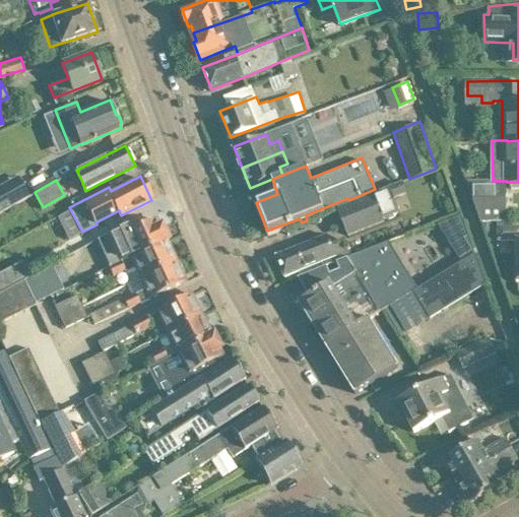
[(505,181),(502,181),(493,181),(466,180),(480,220),(506,219),(505,181)]
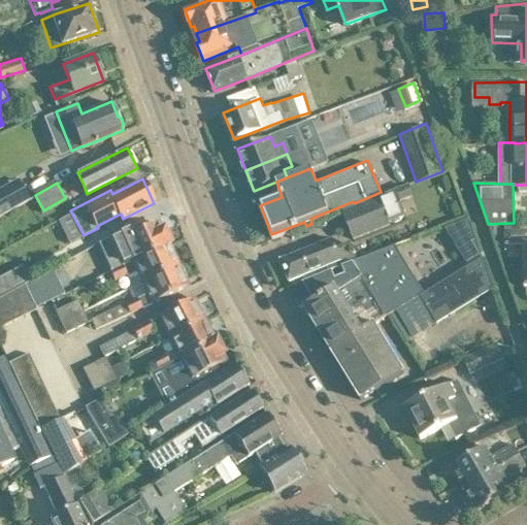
[(0,215),(29,198),(21,184),(0,195),(0,215)]
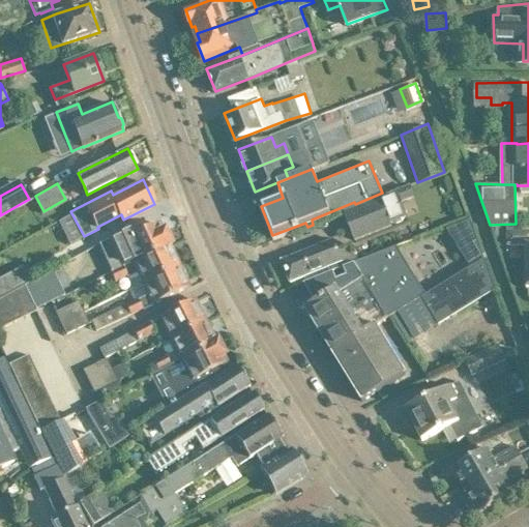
[(416,196),(412,184),(345,211),(355,237),(391,223),(391,222),(409,214),(404,201),(416,196)]
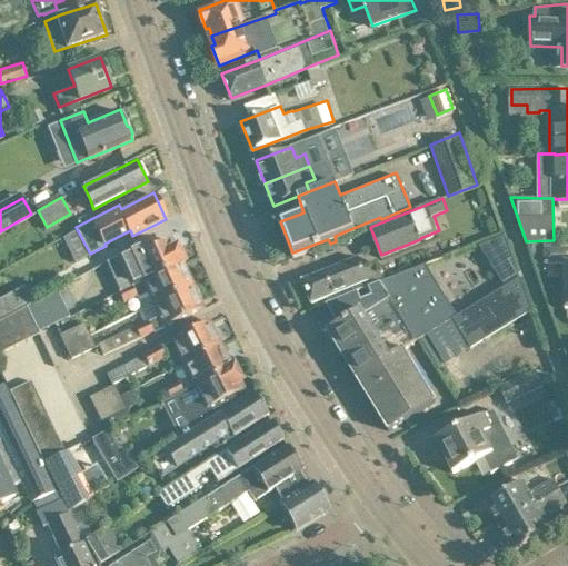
[(145,242),(107,260),(120,289),(119,290),(133,285),(146,278),(145,278),(181,262),(183,261),(177,246),(175,247),(170,238),(148,249),(145,242)]
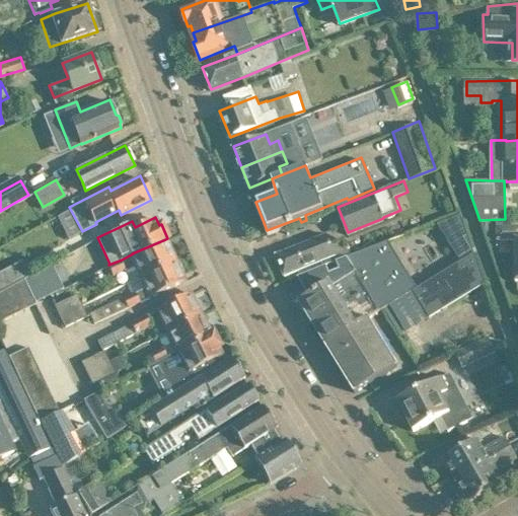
[(517,224),(497,225),(497,238),(516,237),(517,281),(517,224)]
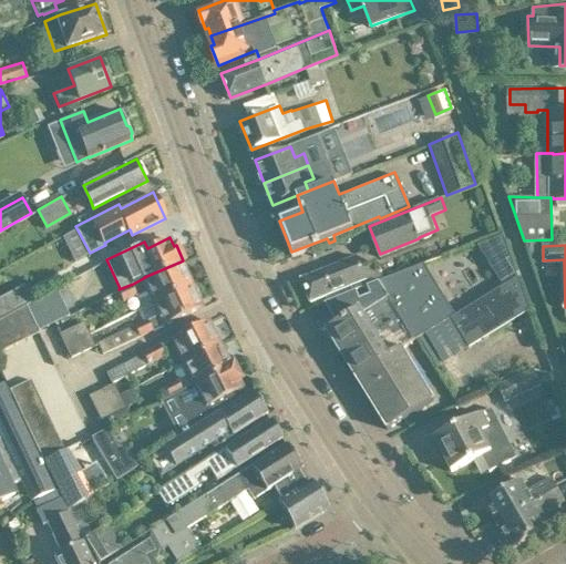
[(358,254),(302,277),(312,301),(327,295),(329,299),(378,278),(382,277),(377,262),(363,267),(358,254)]
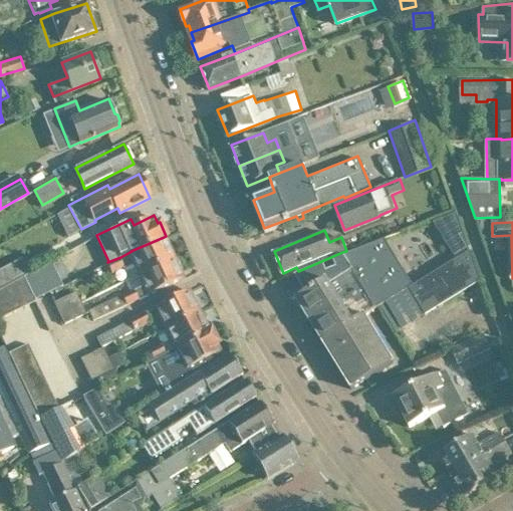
[(173,257),(164,237),(131,251),(132,251),(120,257),(107,262),(112,271),(124,266),(124,267),(136,262),(141,272),(173,257)]
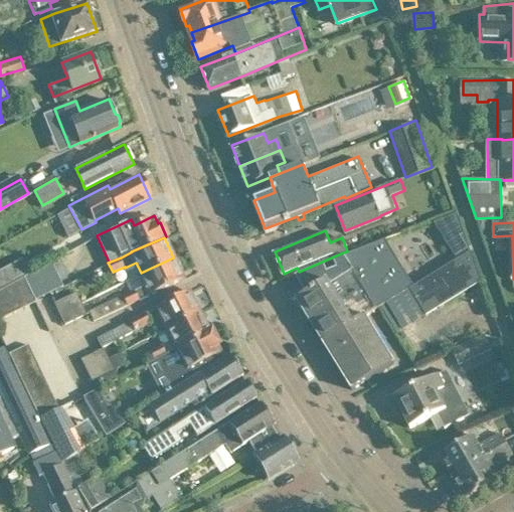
[(299,272),(296,273),(307,292),(297,299),(311,320),(316,317),(320,324),(316,327),(324,340),(366,315),(410,288),(414,285),(402,264),(386,238),(344,254),(343,252),(299,272)]
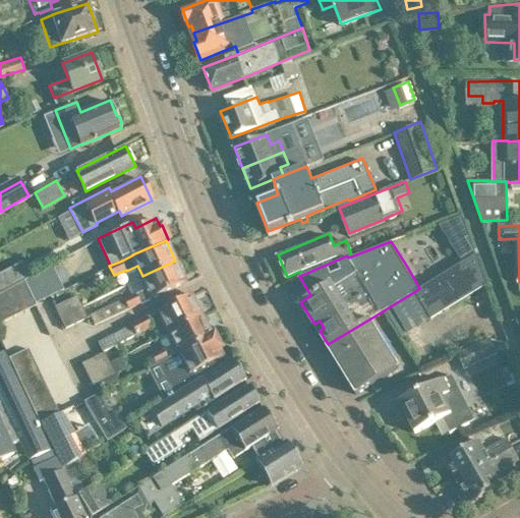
[(487,280),(477,252),(444,273),(419,288),(415,291),(430,317),(487,281),(487,280)]
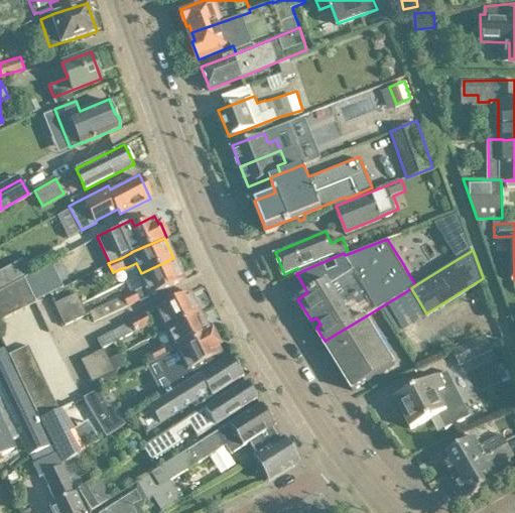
[(0,287),(3,286),(13,281),(24,275),(29,273),(22,258),(0,269),(0,287)]
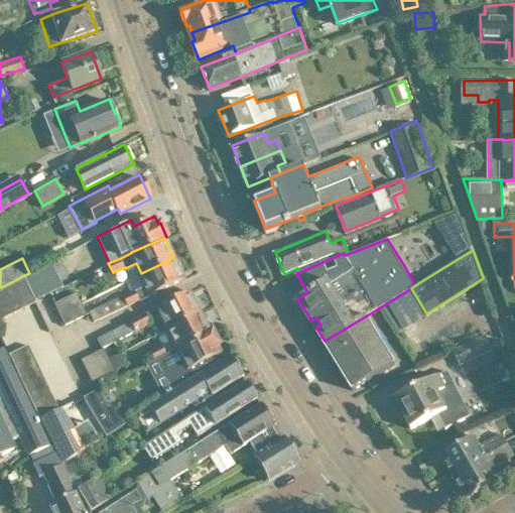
[(150,294),(183,279),(173,258),(141,273),(146,283),(135,288),(135,289),(123,295),(122,294),(89,310),(93,319),(126,303),(127,305),(140,299),(139,297),(150,293),(150,294)]
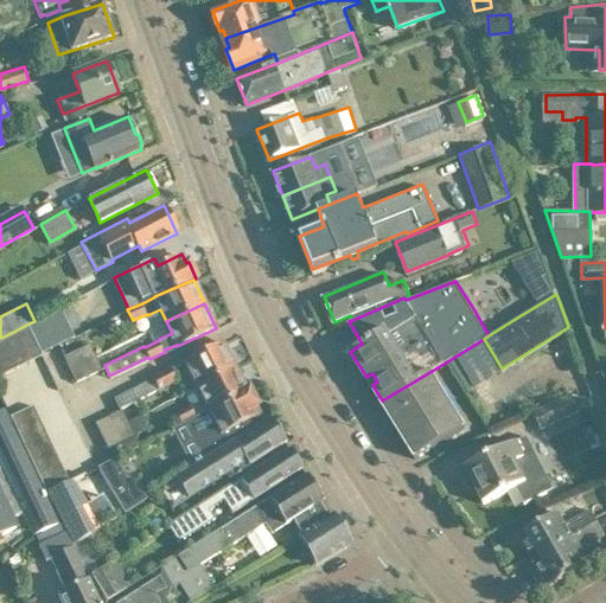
[(72,331),(61,307),(45,315),(57,338),(72,331)]
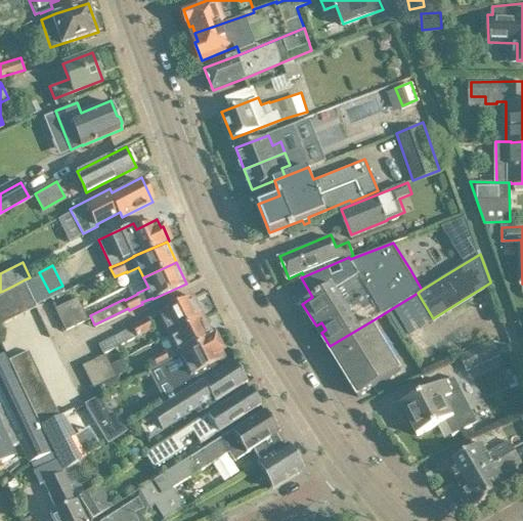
[(37,305),(25,279),(13,286),(25,310),(37,305)]
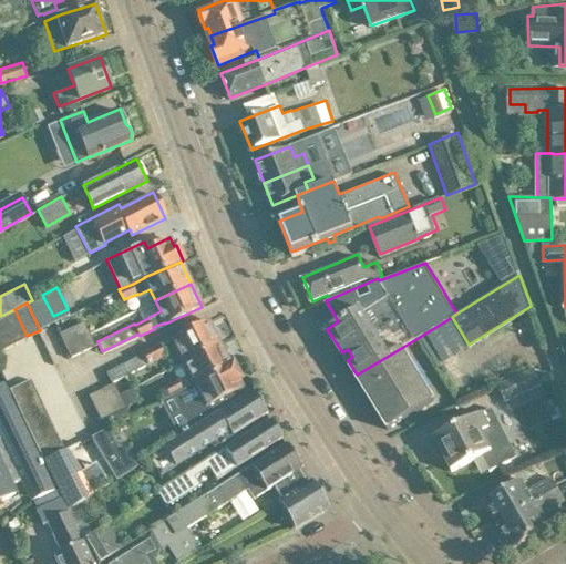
[(27,336),(14,309),(3,315),(16,340),(27,336)]
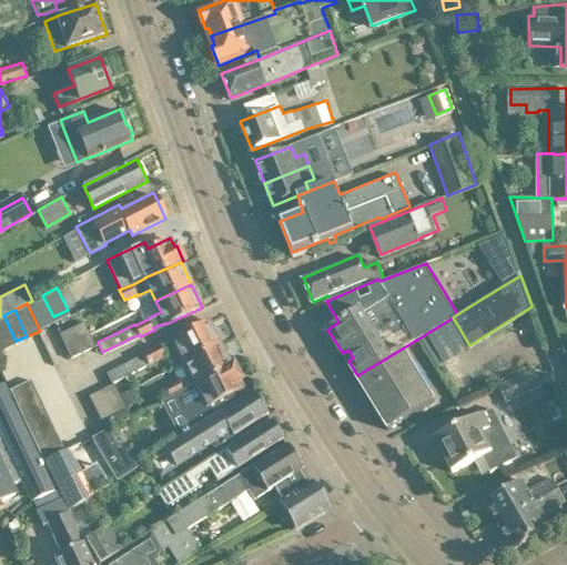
[(16,341),(3,315),(0,316),(0,336),(4,346),(16,341)]
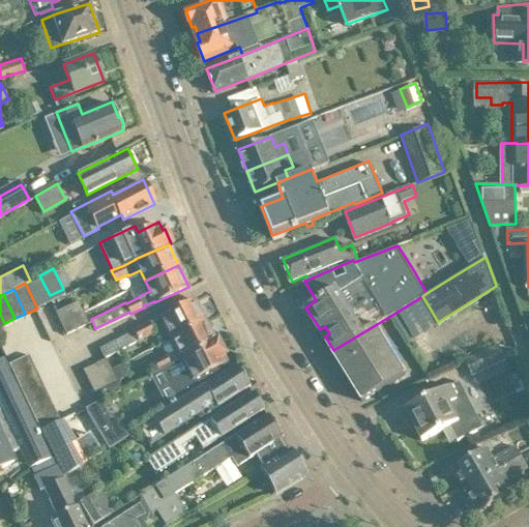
[(171,337),(204,319),(194,298),(160,316),(171,337)]
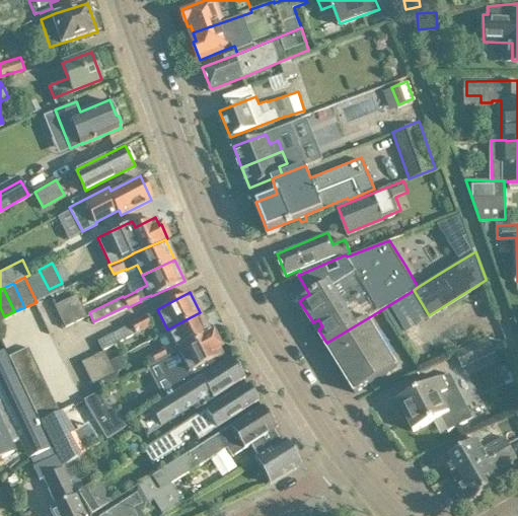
[(77,294),(66,299),(76,321),(87,316),(77,294)]
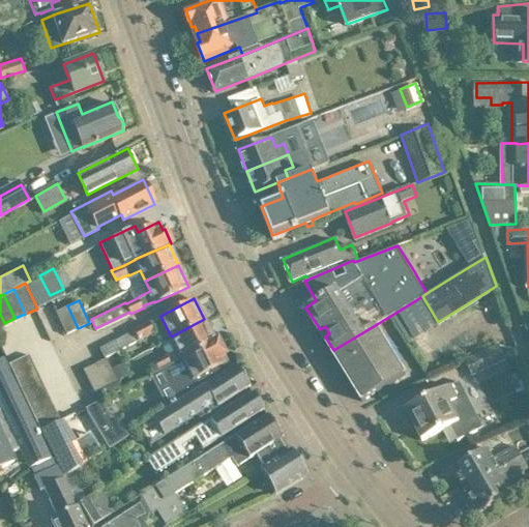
[(78,328),(67,305),(57,311),(67,333),(78,328)]
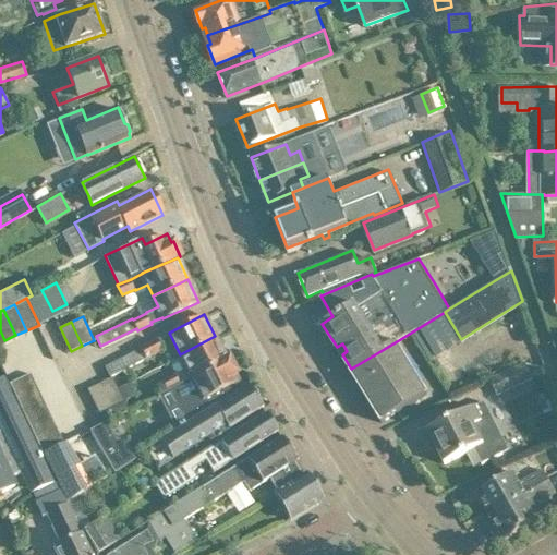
[(475,339),(489,359),(510,344),(496,324),(475,339)]
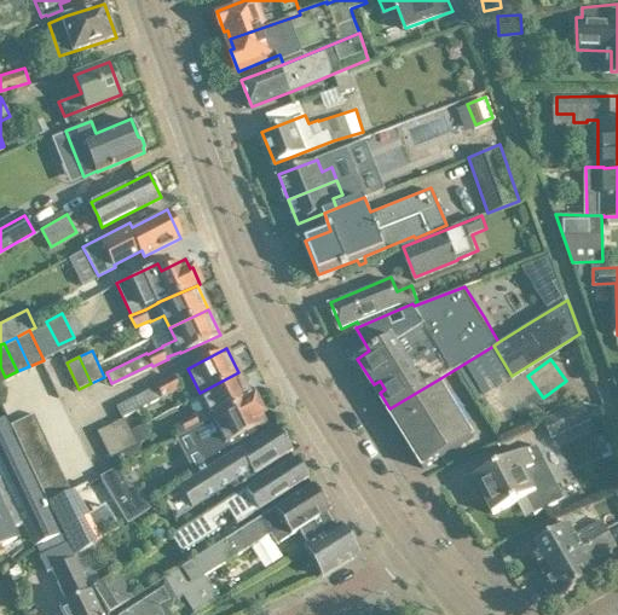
[(213,418),(254,396),(253,395),(250,396),(238,372),(200,393),(213,418)]
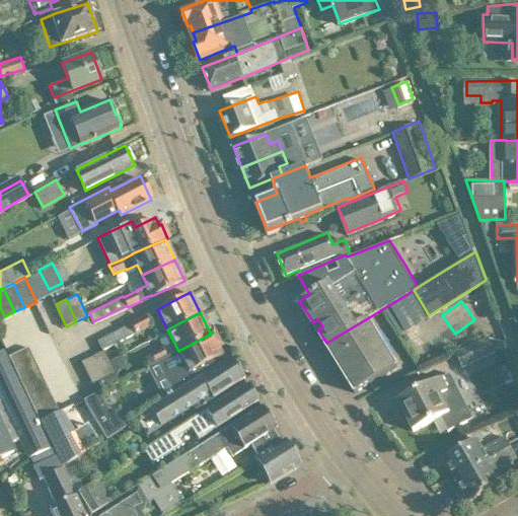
[(151,324),(147,315),(131,323),(135,332),(136,333),(151,324)]
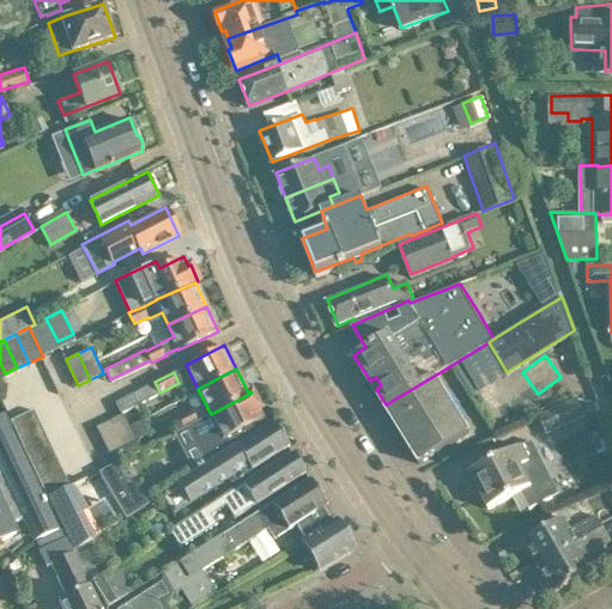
[(470,430),(436,375),(386,405),(416,454),(414,454),(419,462),(470,430)]
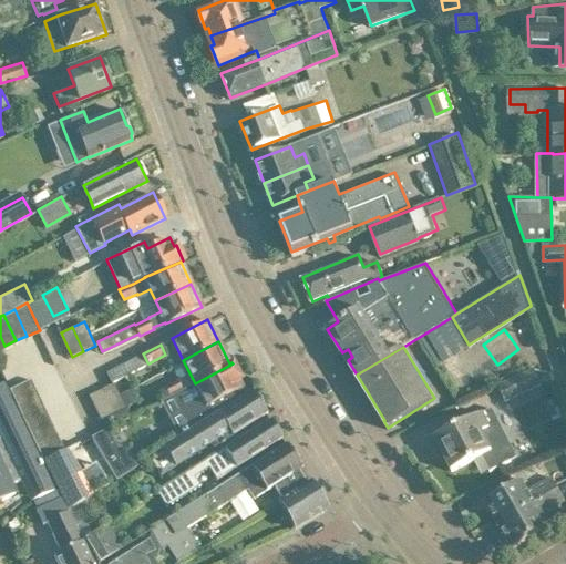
[(111,380),(147,362),(143,354),(142,351),(105,370),(111,380)]
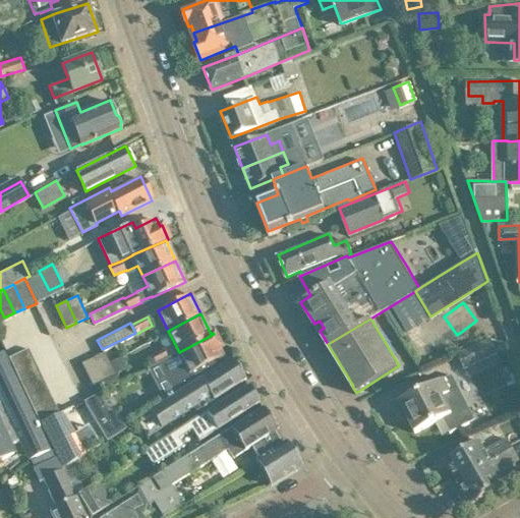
[(168,357),(161,361),(177,394),(225,362),(222,356),(219,348),(221,347),(214,334),(179,352),(168,357)]
